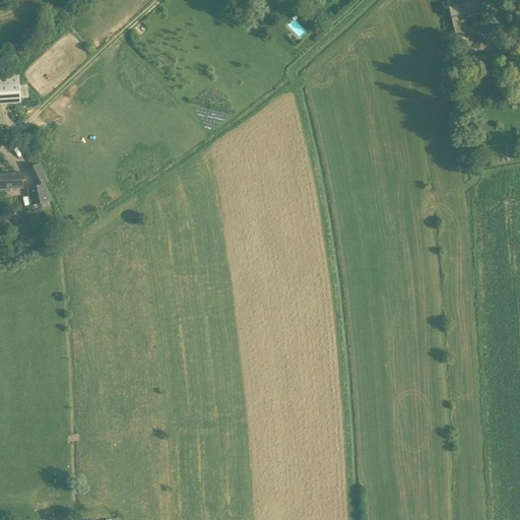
[(459,0),(461,6),(449,8),(456,36),(469,33),(464,14),(476,11),(473,0),(459,0)]
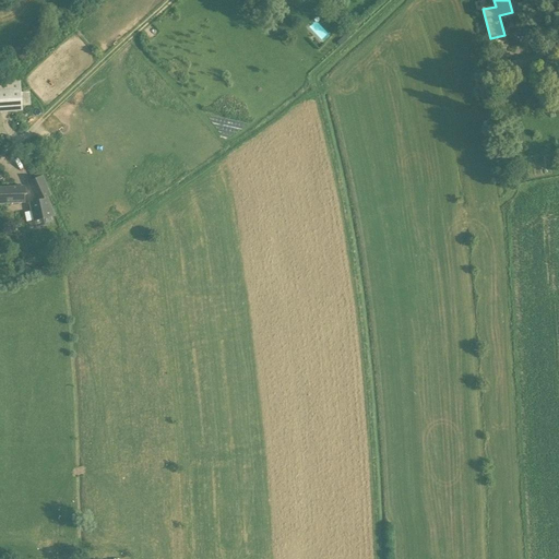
[(0,113),(22,113),(20,79),(0,80),(0,113)]
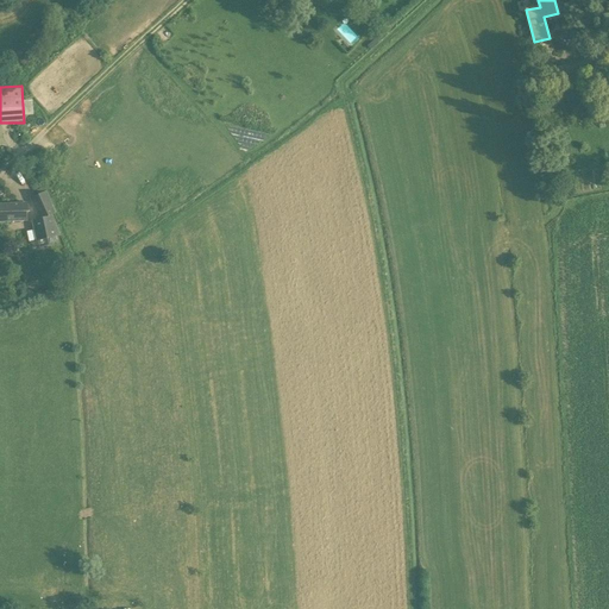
[(35,175),(41,170),(35,162),(29,167),(35,175)]
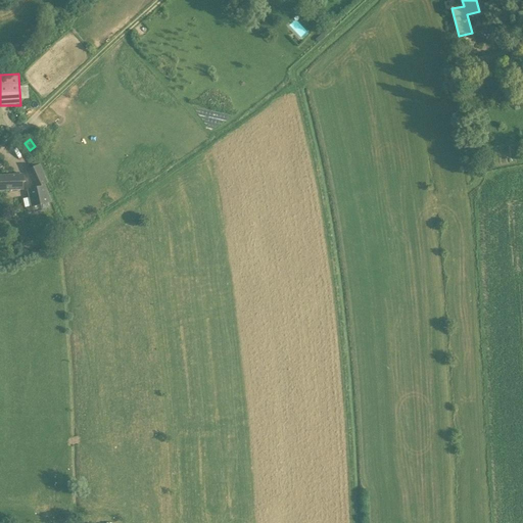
[(36,171),(29,175),(35,187),(37,191),(29,192),(32,206),(50,202),(43,184),(36,171)]
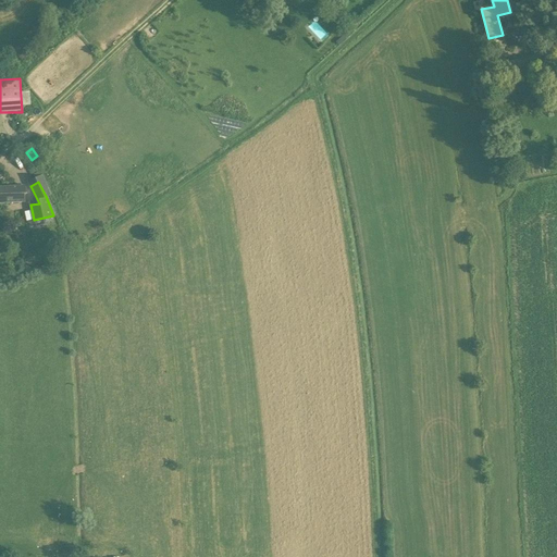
[(0,202),(24,202),(24,186),(0,186),(0,202)]
